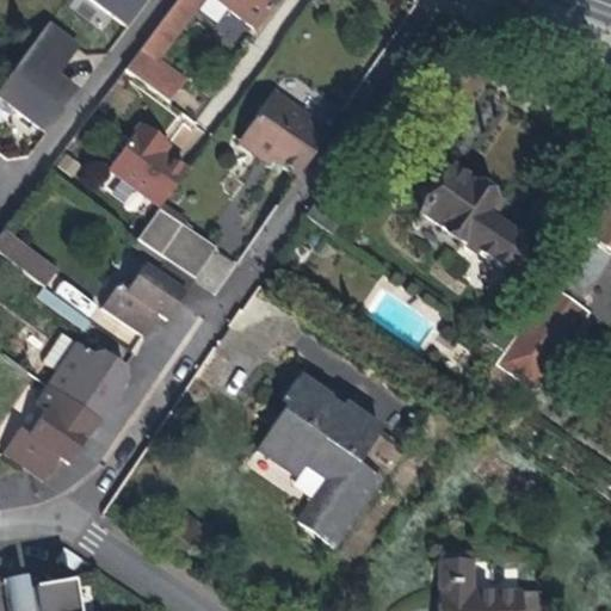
[(91,0),(113,17),(125,25),(144,0),(91,0)]
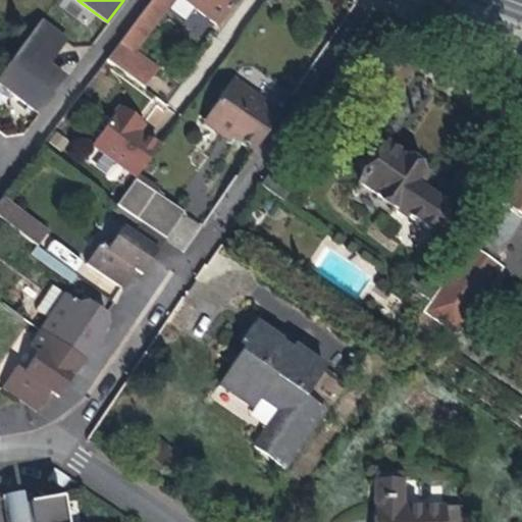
[(149,0),(118,41),(107,56),(145,85),(158,67),(134,49),(169,0),(185,0),(216,23),(232,0),(149,0)]
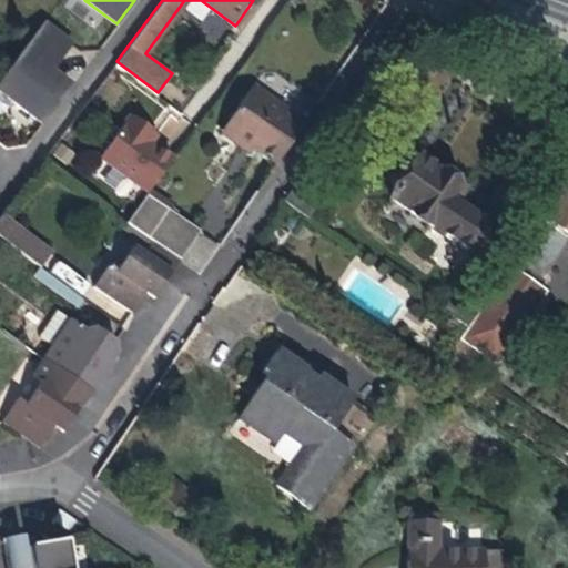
[(42,22),(0,78),(0,91),(38,120),(41,123),(70,87),(51,72),(72,44),(42,22)]
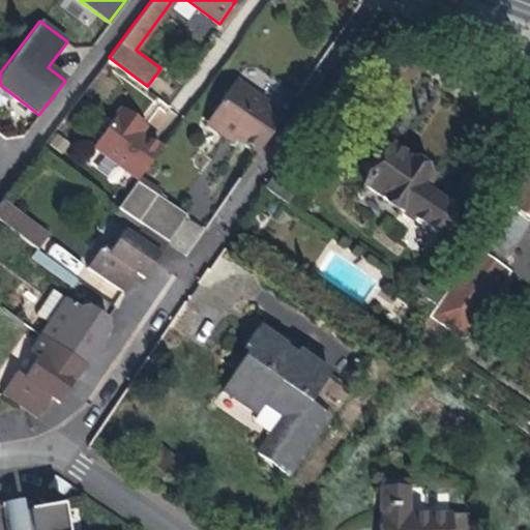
[(235,79),(209,116),(237,136),(258,150),(282,117),(263,105),(255,98),(257,94),(235,79)]
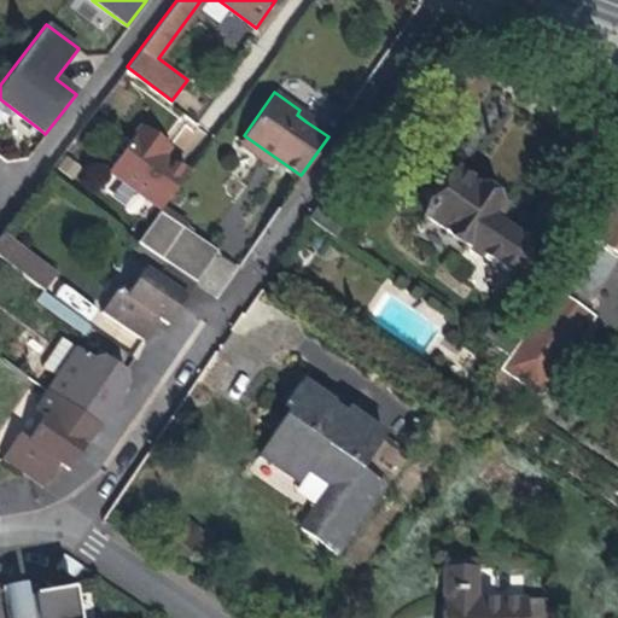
[(310,117),(299,110),(297,115),(307,122),(310,117)]
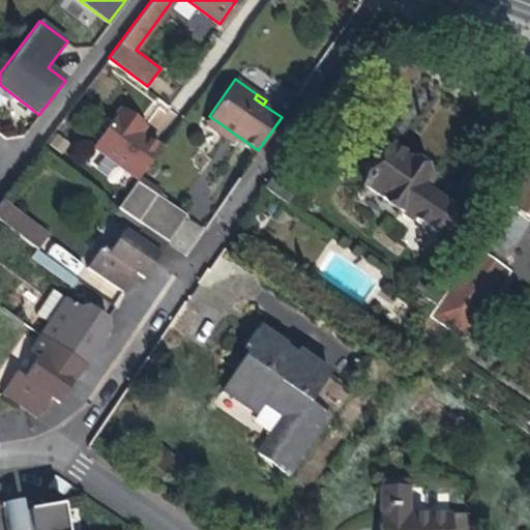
[(140,179),(163,147),(142,131),(134,125),(139,118),(122,106),(93,145),(140,179)]
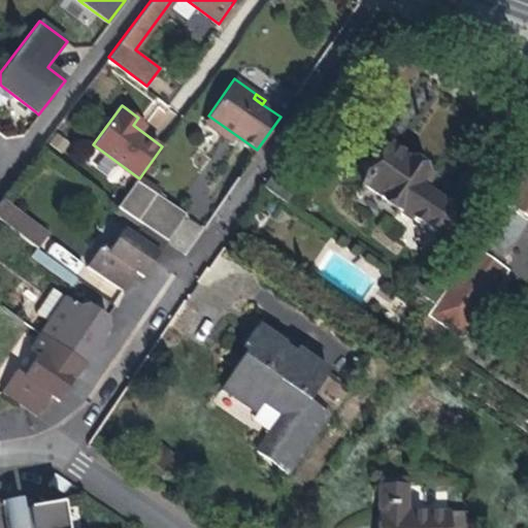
[(232,141),(236,135),(208,116),(203,122),(222,135),(232,141)]
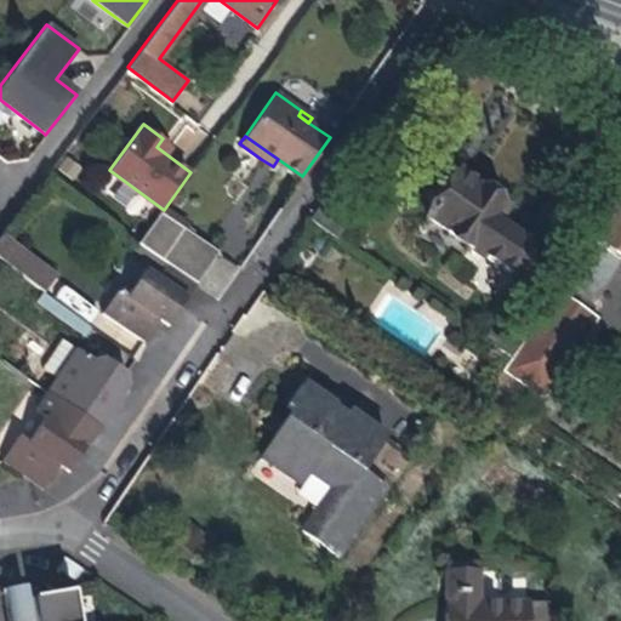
[(172,146),(163,138),(157,147),(166,154),(172,146)]
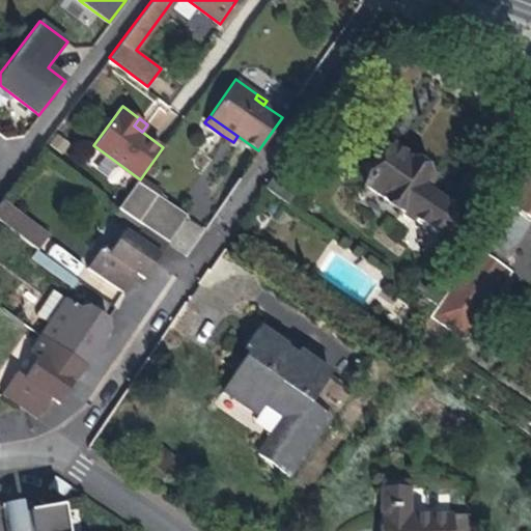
[(391,147),(364,186),(448,244),(467,217),(427,190),(436,177),(391,147)]
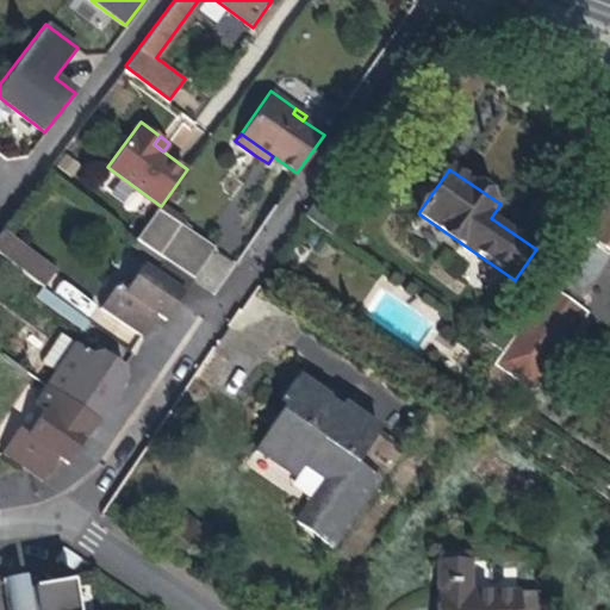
[(609,188),(578,236),(608,256),(609,257),(609,188)]
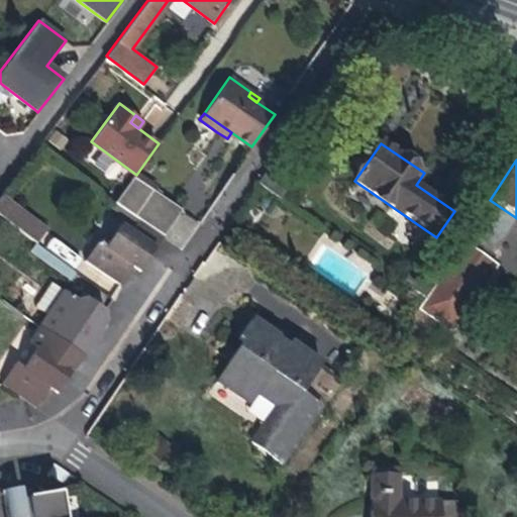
[(287,188),(264,172),(255,183),(279,199),(287,188)]
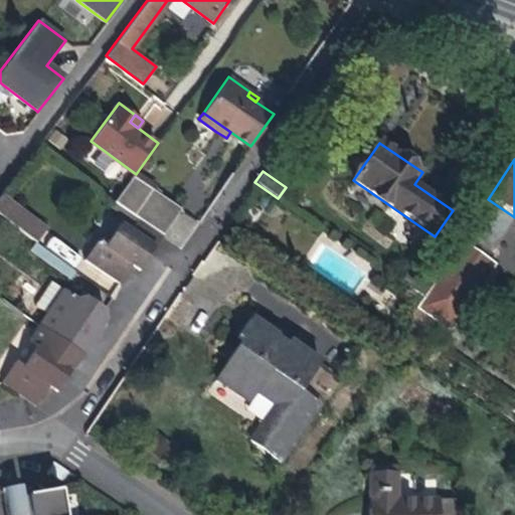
[(116,201),(140,217),(162,233),(180,207),(134,175),(116,201)]
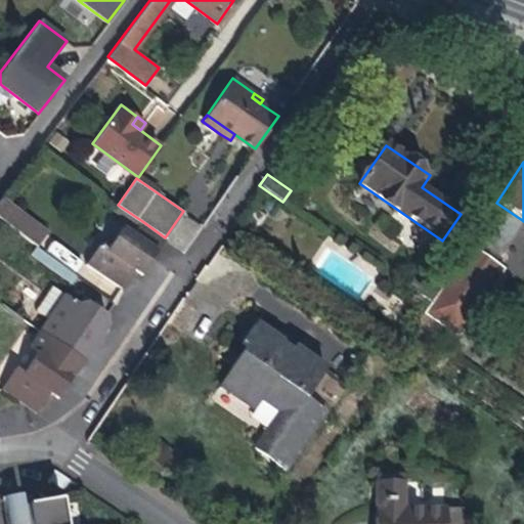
[(1,198),(0,198),(0,219),(35,246),(45,232),(1,198)]
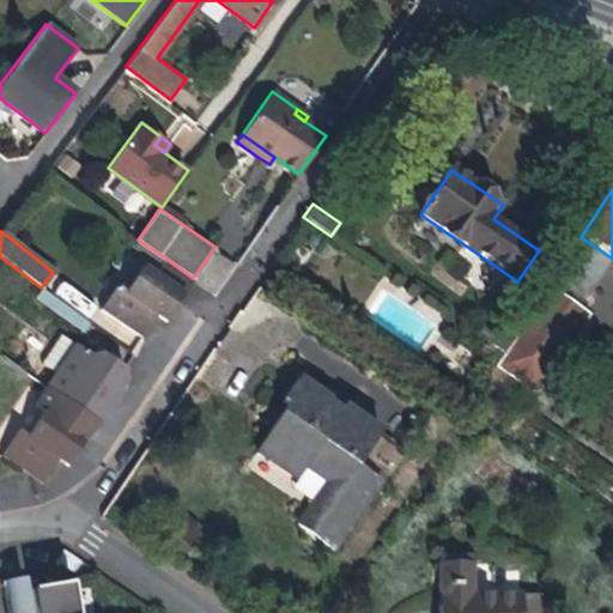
[(611,258),(581,237),(547,286),(577,305),(611,258)]
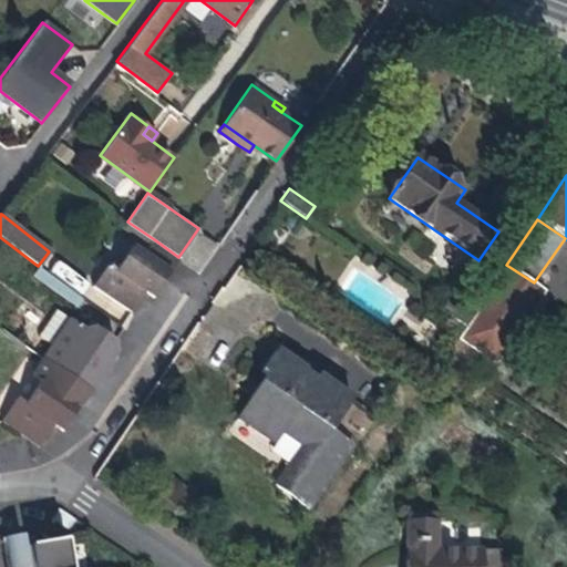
[(179,257),(178,257),(154,239),(145,251),(133,243),(115,269),(109,264),(93,287),(130,312),(145,290),(153,296),(163,281),(179,257)]
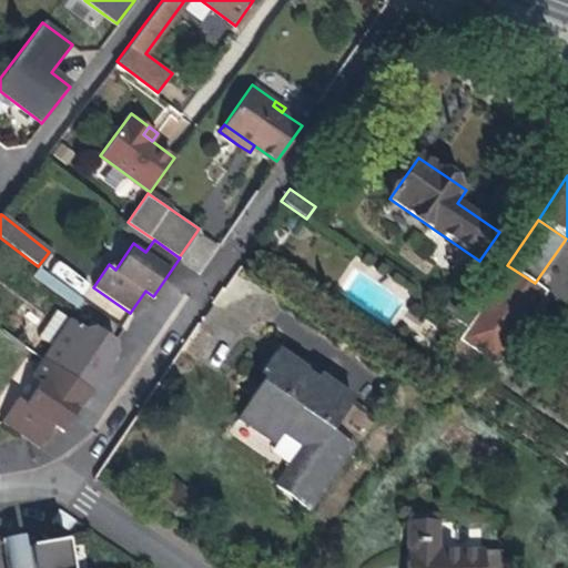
[(80,304),(93,283),(58,259),(43,280),(80,304)]
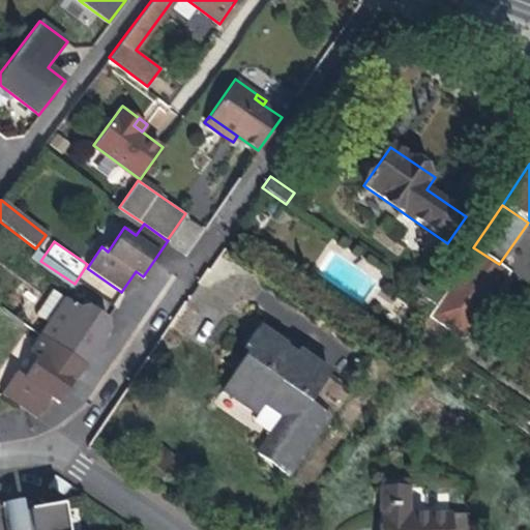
[(499,264),(473,247),(442,291),(433,305),(425,316),(461,340),(508,270),(499,264)]
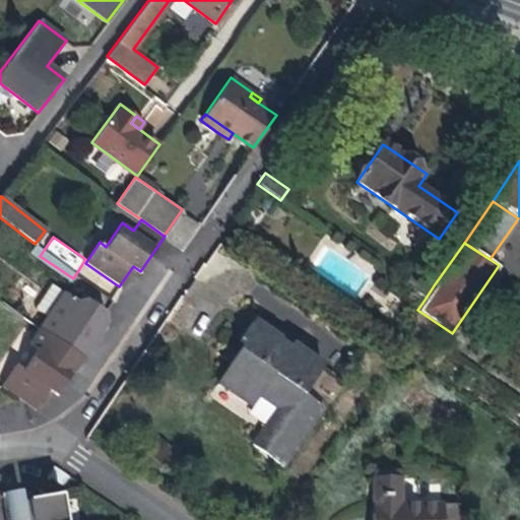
[(48,317),(64,294),(52,284),(36,308),(48,317)]
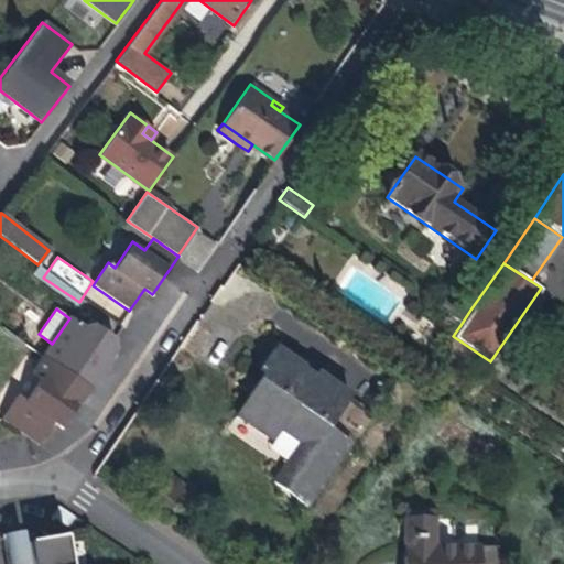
[(52,344),(43,357),(88,388),(101,368),(115,349),(111,336),(96,326),(84,327),(69,318),(52,344)]
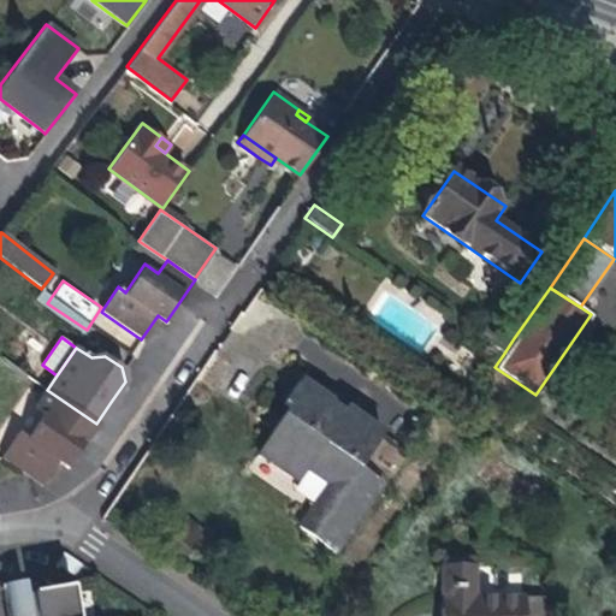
[(280,414),(356,466),(381,428),(345,403),(339,413),(326,404),(331,398),(297,375),(279,401),(286,406),(280,414)]
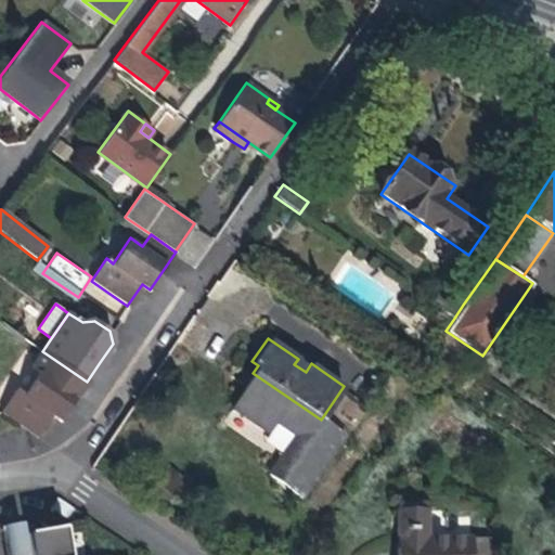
[(73,401),(87,382),(42,351),(31,366),(38,371),(23,394),(16,389),(1,410),(38,436),(53,414),(61,418),(73,401)]
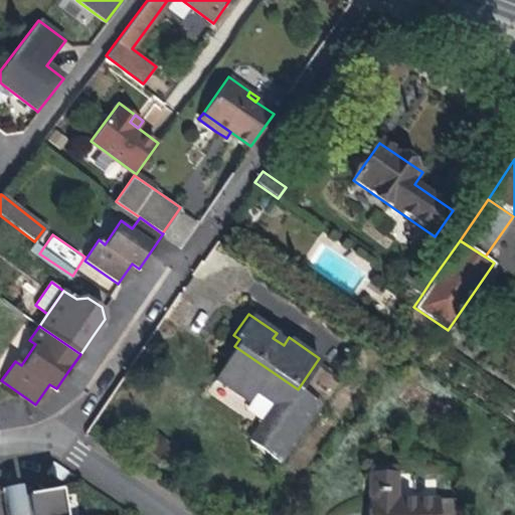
[(298,389),(234,346),(232,349),(213,377),(247,400),(254,389),(272,401),(246,438),(279,459),(317,402),(298,389)]
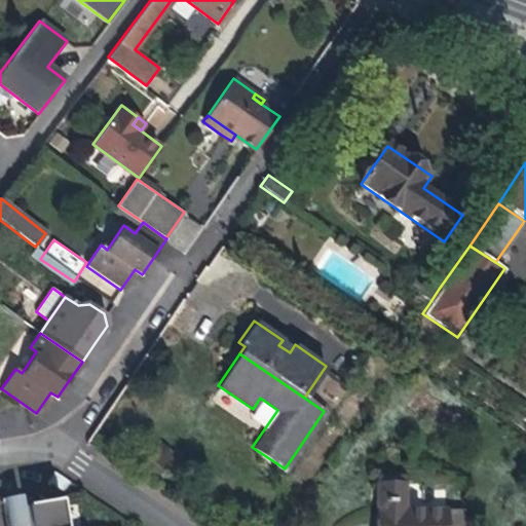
[(458,525),(459,512),(404,512),(404,479),(376,479),(376,525),(458,525)]
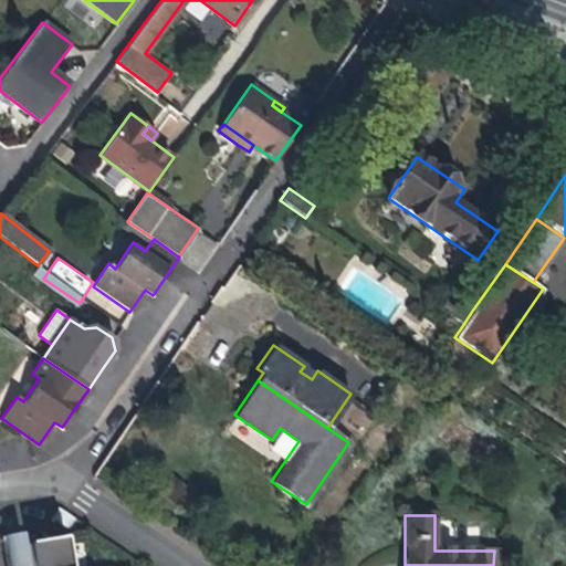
[(31,565),(28,546),(27,535),(1,540),(4,565),(31,565)]
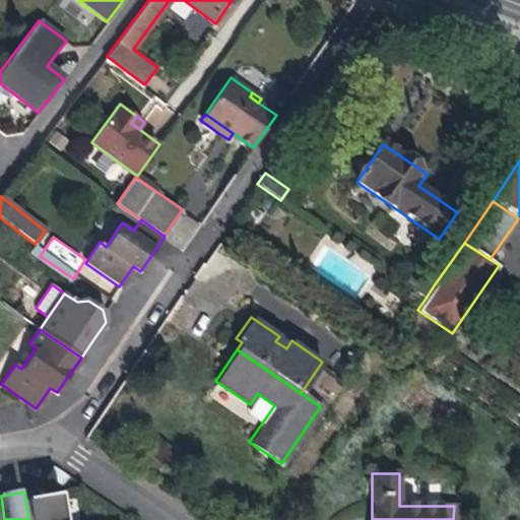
[(25,502),(28,519),(61,519),(58,496),(25,502)]
